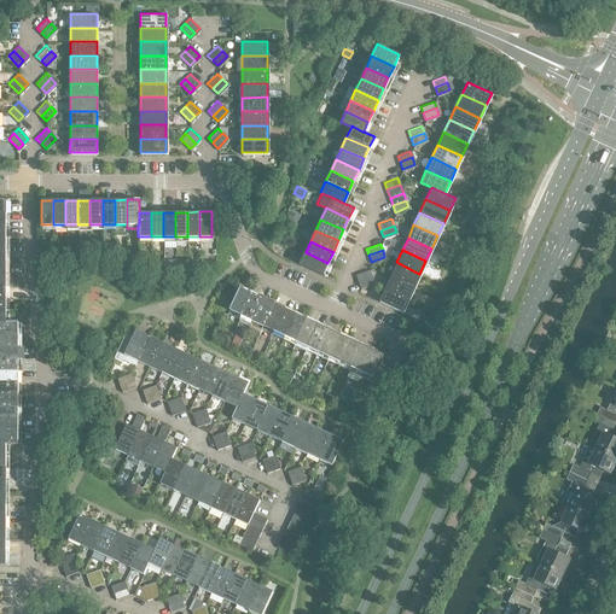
[(306,252),(300,263),(323,274),(327,263),(306,252)]
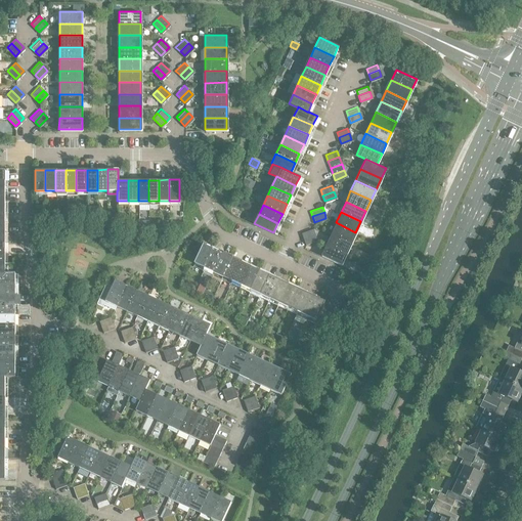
[(350,243),(355,232),(336,222),(331,233),(350,243)]
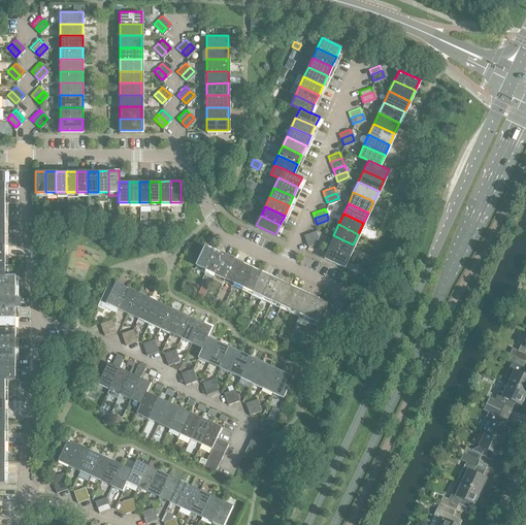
[(304,239),(317,235),(315,229),(302,234),(304,239)]
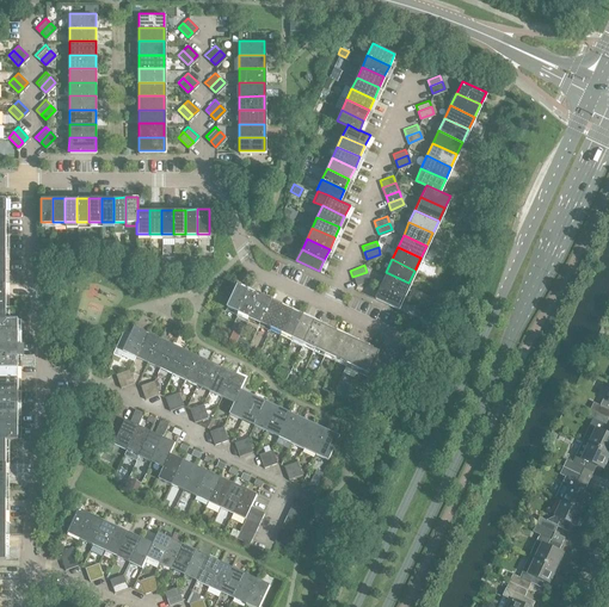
[(369,279),(367,272),(352,277),(356,284),(369,279)]
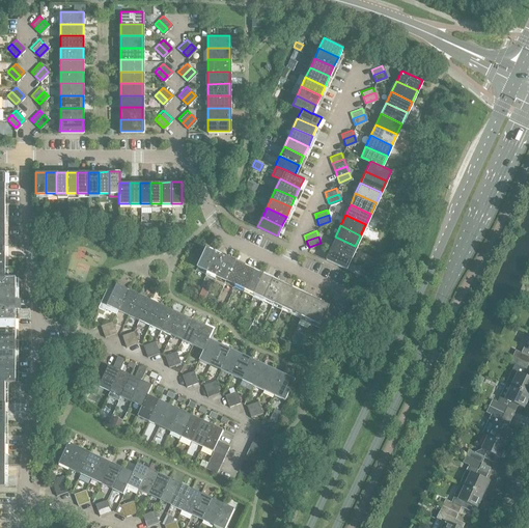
[(351,257),(355,246),(335,237),(330,247),(351,257)]
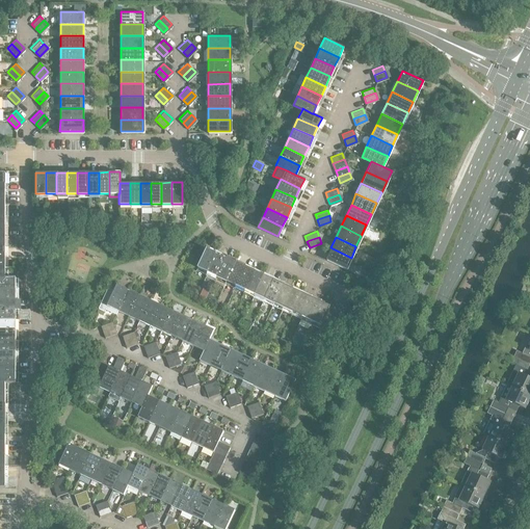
[(205,246),(195,266),(206,270),(215,252),(214,252),(205,246)]
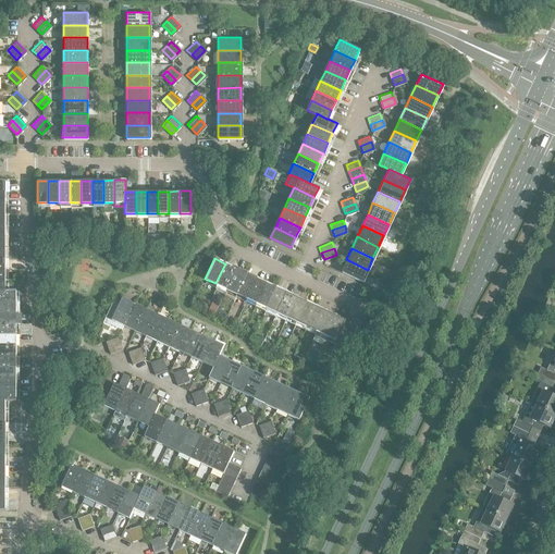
[(362,281),(368,270),(346,259),(341,271),(362,281)]
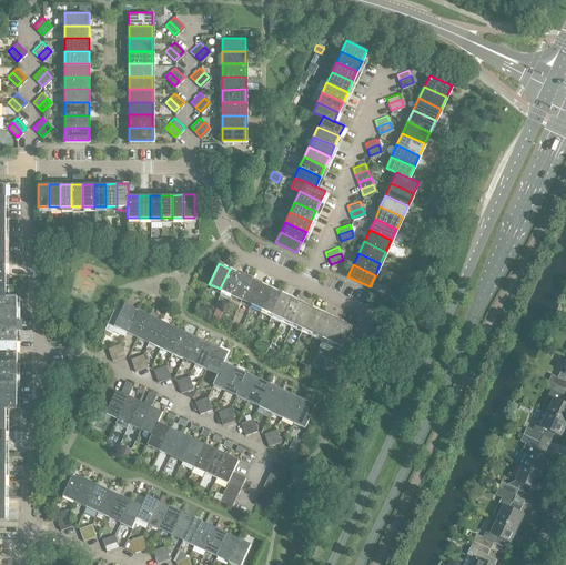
[(220,290),(218,294),(228,299),(240,273),(230,269),(220,289),(220,290)]
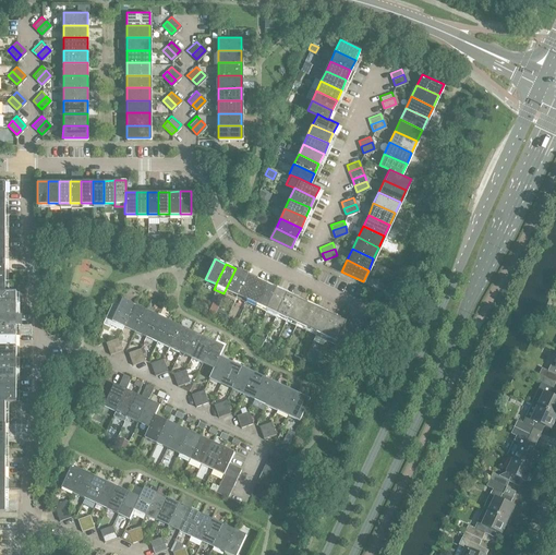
[(224,293),(222,294),(232,299),(236,293),(245,273),(236,268),(224,293)]
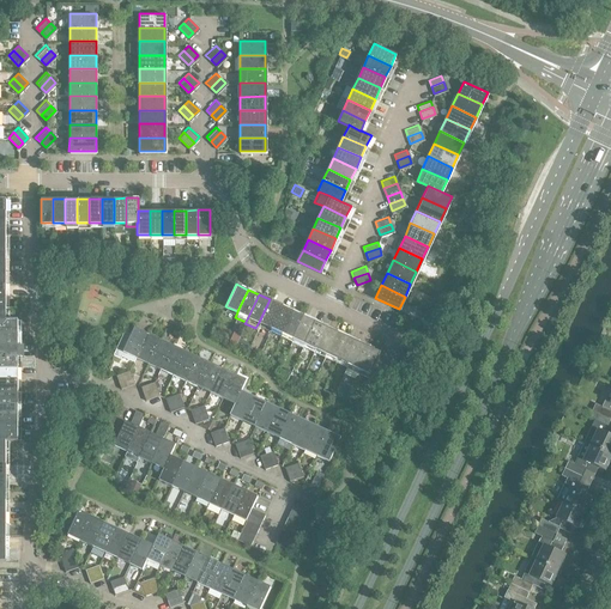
[(280,305),(270,299),(259,322),(270,327),(280,305)]
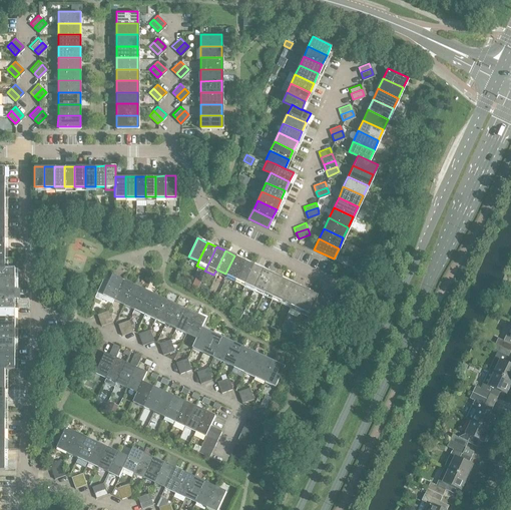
[(234,256),(225,274),(234,278),(243,260),(234,256)]
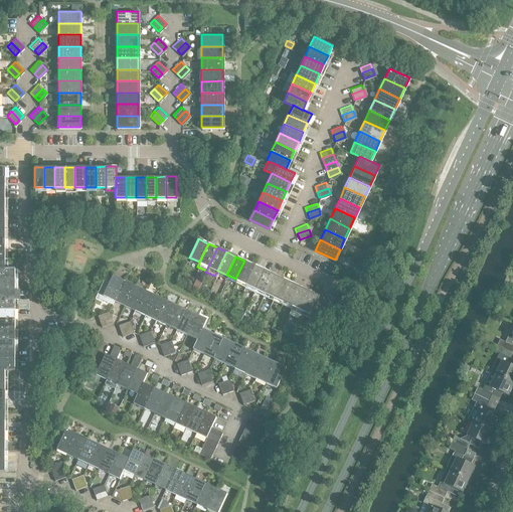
[(244,261),(235,279),(235,280),(244,284),(253,265),(244,261)]
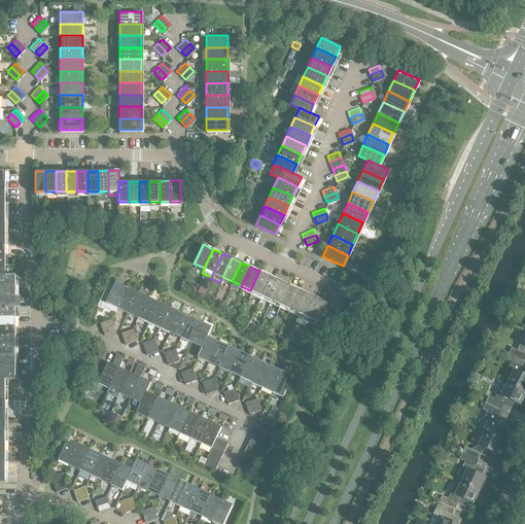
[(259,271),(250,290),(251,290),(259,294),(269,275),(259,271)]
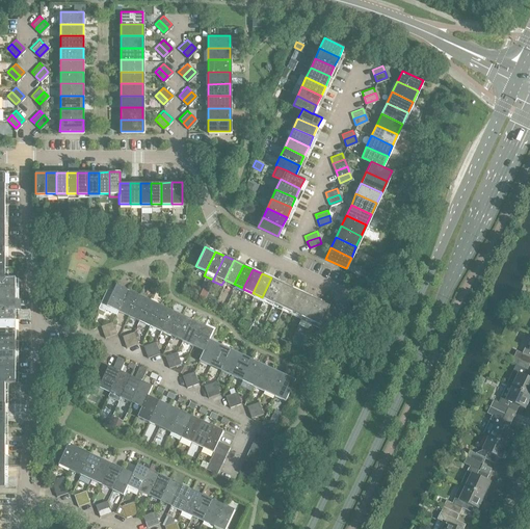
[(15,276),(4,276),(0,276),(0,287),(15,287),(15,276)]
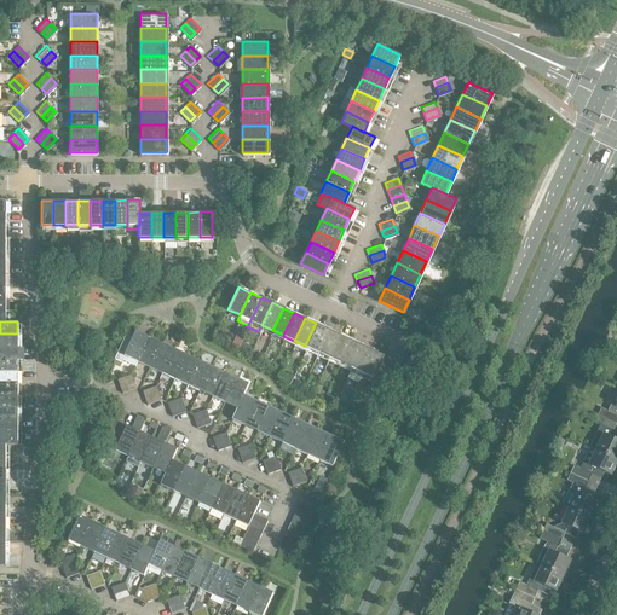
[(316,323),(305,346),(306,346),(317,350),(328,329),(317,324),(316,323)]
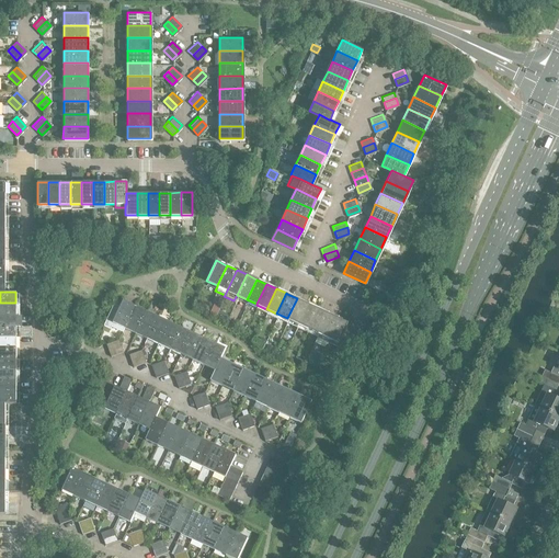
[(121,329),(123,326),(133,304),(122,298),(118,304),(113,302),(102,323),(109,327),(110,325),(121,329)]
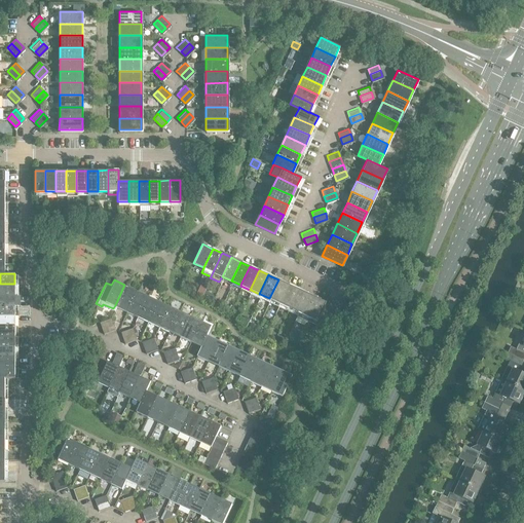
[(278,279),(269,298),(269,299),(278,303),(288,284),(278,279)]
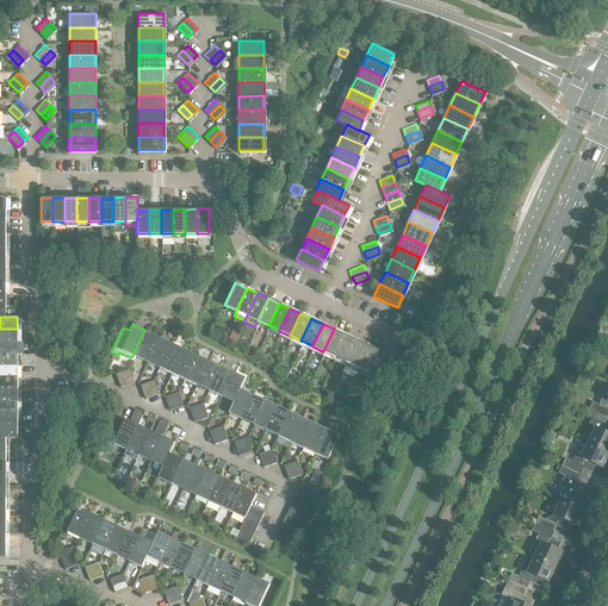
[(0,341),(17,341),(17,329),(0,329),(0,341)]
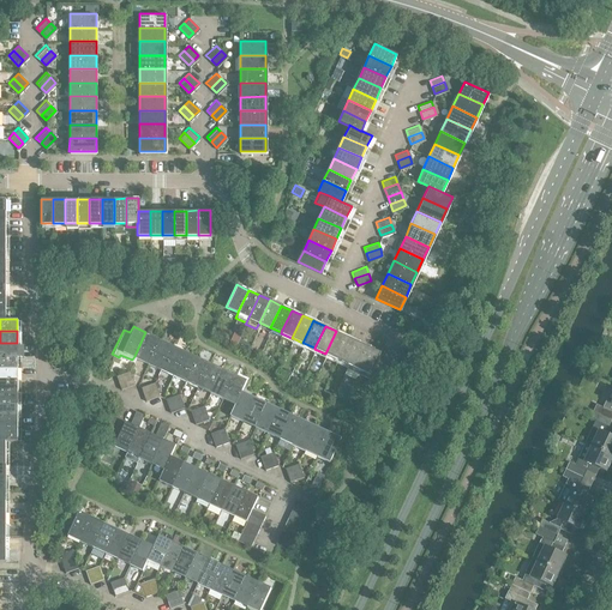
[(336,331),(325,354),(336,358),(347,336),(336,331)]
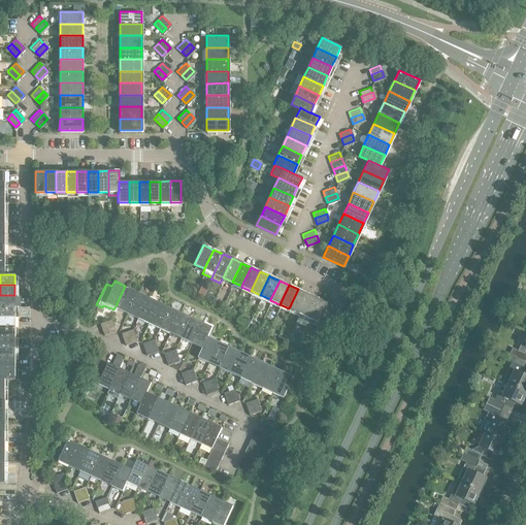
[(136,291),(125,286),(116,306),(126,312),(136,291)]
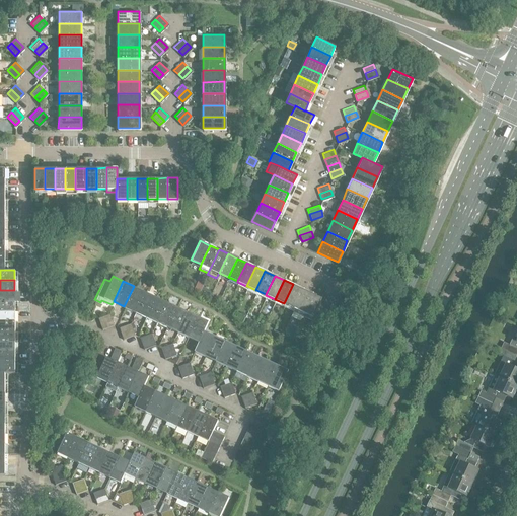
[(293,284),(284,303),(285,303),(293,307),(302,289),(293,285),(293,284)]
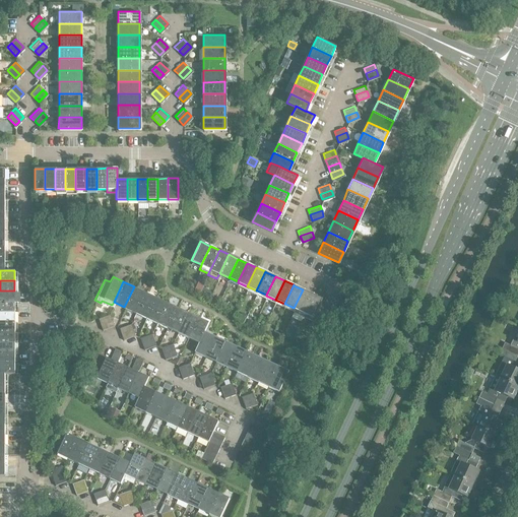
[(144,292),(134,286),(124,307),(134,312),(144,292)]
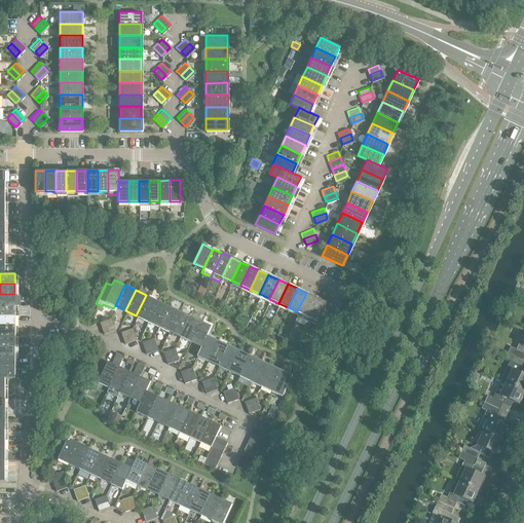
[(297,311),(294,319),(302,323),(306,315),(315,297),(307,293),(306,293),(297,311)]
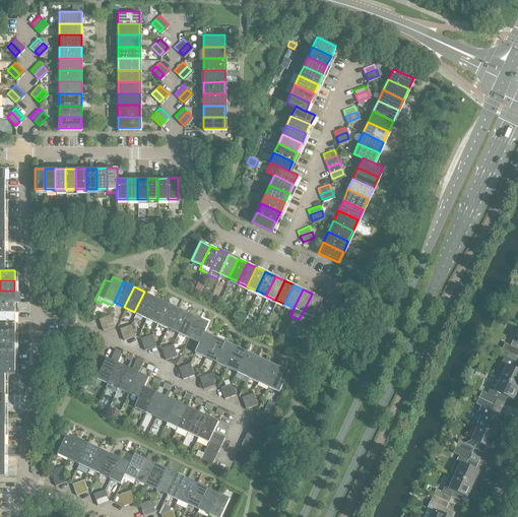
[(14,291),(0,291),(0,301),(14,301),(14,291)]
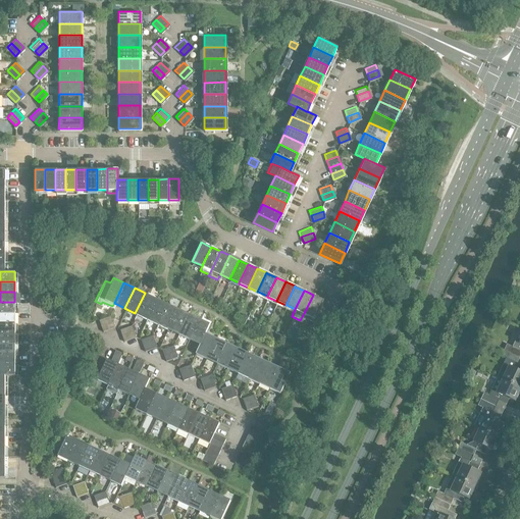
[(155,298),(145,293),(135,313),(146,317),(155,298)]
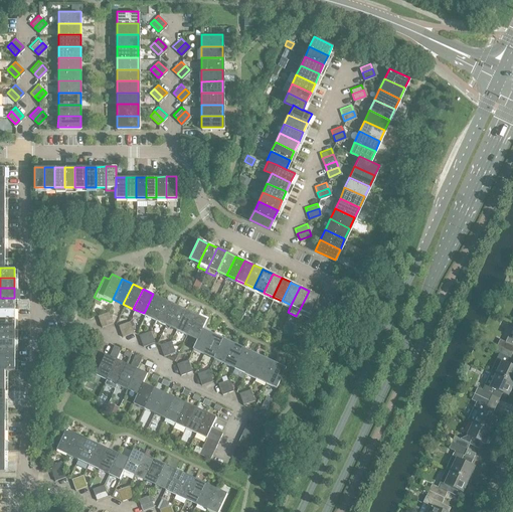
[(309,291),(300,309),(301,310),(309,314),(311,311),(318,295),(309,291)]
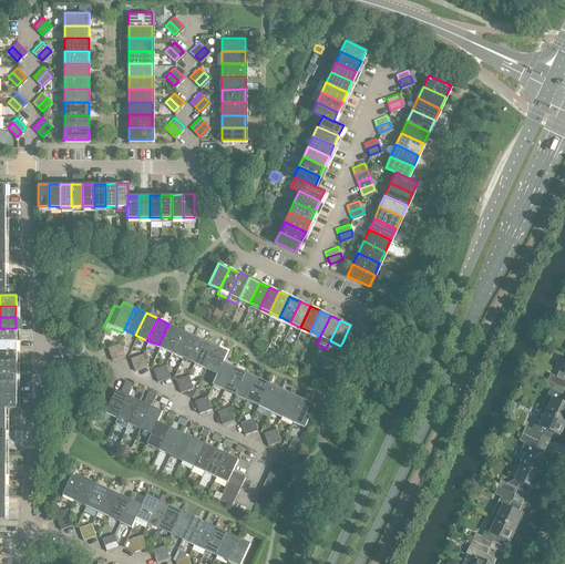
[(170,350),(181,328),(168,324),(158,345),(170,350)]
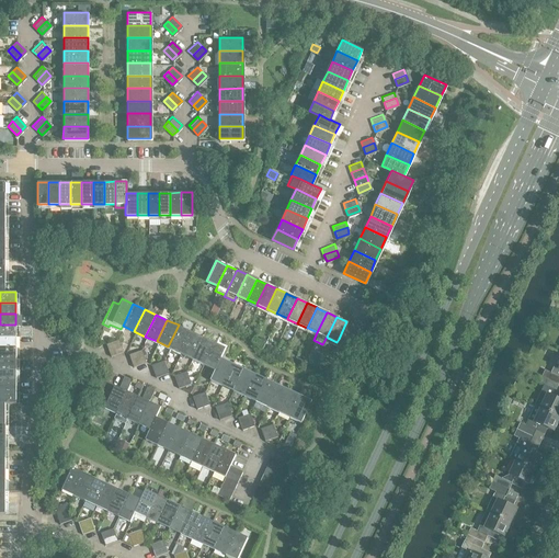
[(0,336),(15,336),(15,325),(0,325),(0,336)]
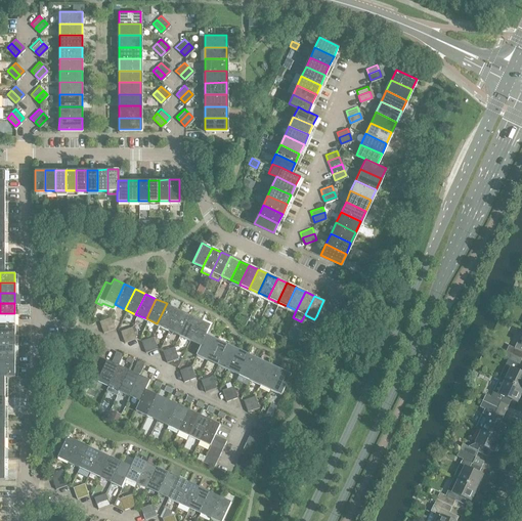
[(168,329),(177,308),(167,303),(157,323),(168,329)]
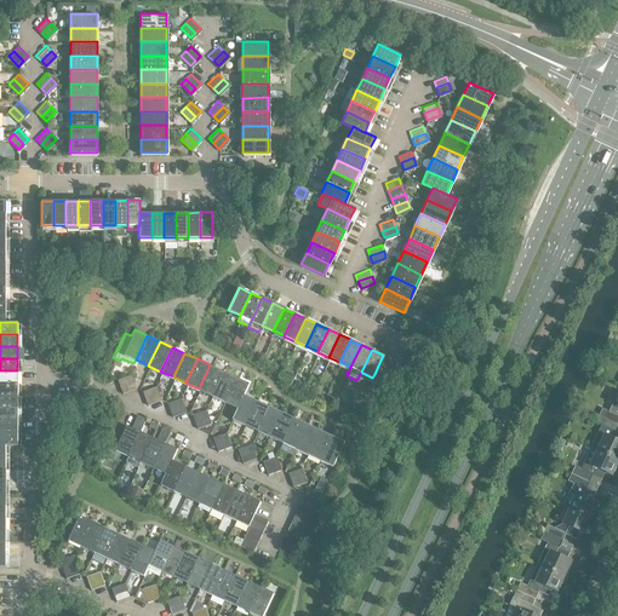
[(222,370),(210,364),(199,389),(211,395),(222,370)]
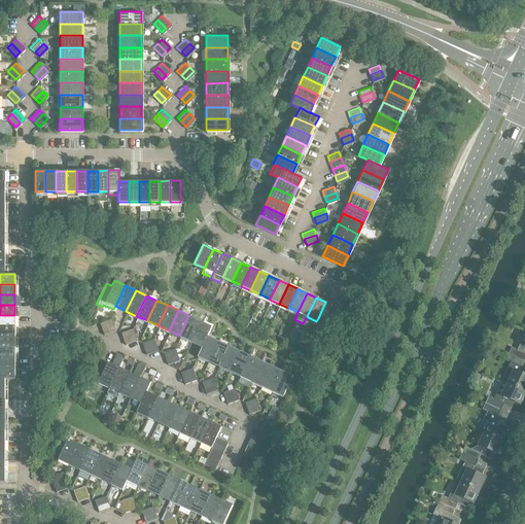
[(0,325),(14,325),(14,315),(0,315),(0,325)]
